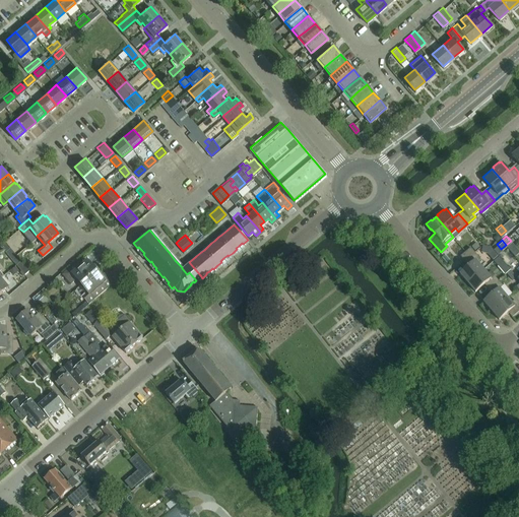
[(463,258),(473,250),(469,245),(459,254),(463,258)]
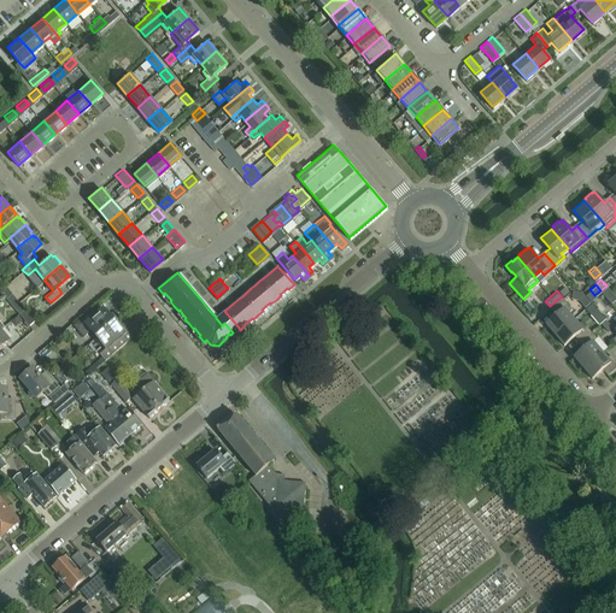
[(553,332),(573,317),(567,310),(570,307),(562,296),(550,306),(555,312),(545,322),(553,332)]
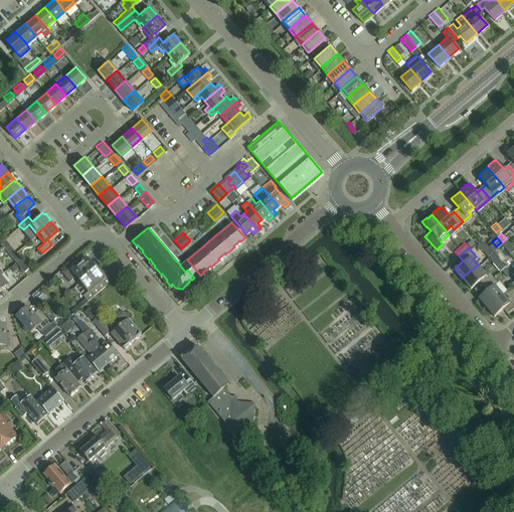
[(95,267),(86,256),(76,264),(72,259),(60,270),(68,279),(74,274),(79,279),(95,267)]
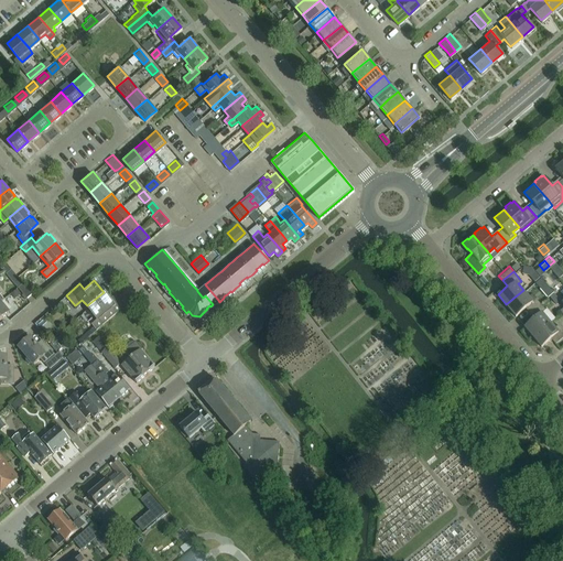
[(25,295),(31,291),(22,281),(17,286),(25,295)]
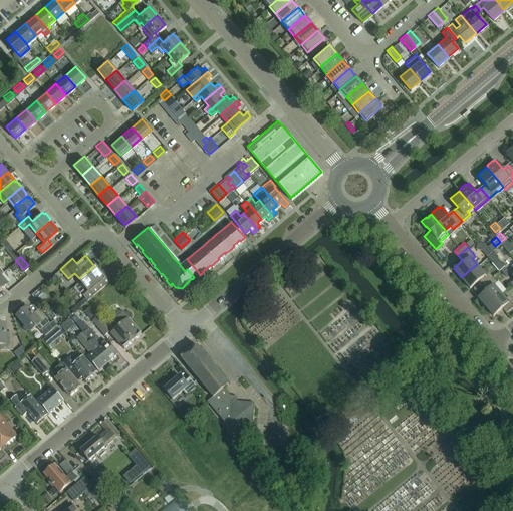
[(13,261),(9,265),(12,270),(17,266),(13,261)]
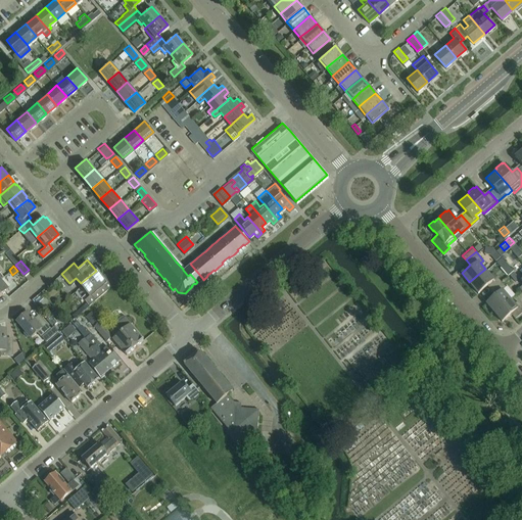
[(492,277),(485,269),(469,282),(477,291),(486,283),(490,288),(501,280),(495,274),(492,277)]
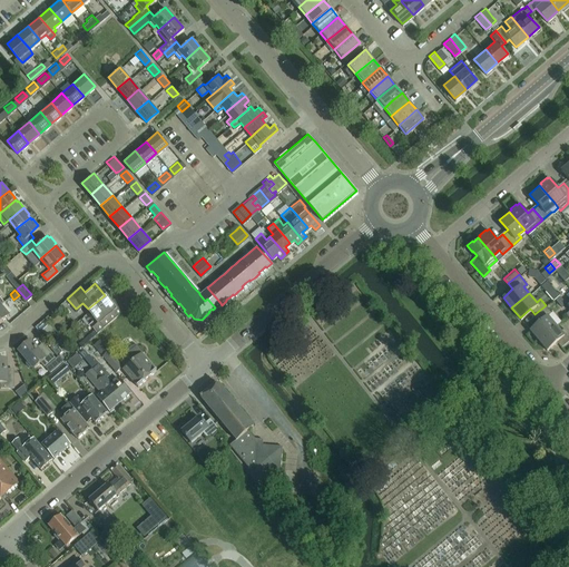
[(109,301),(105,295),(88,309),(97,321),(92,325),(97,331),(123,309),(114,297),(109,301)]
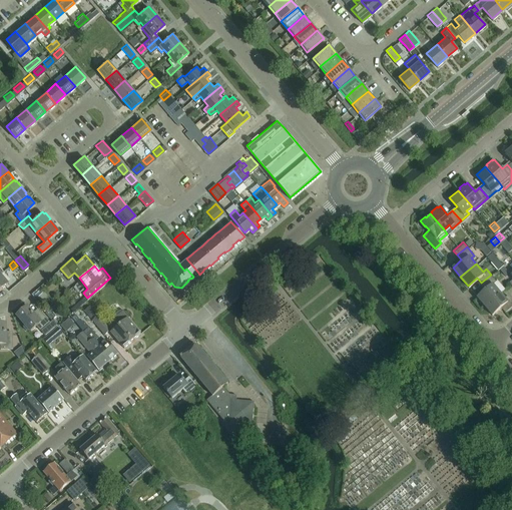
[(483,304),(499,291),(492,283),(495,280),(491,275),(481,283),(485,288),(476,295),(483,304)]
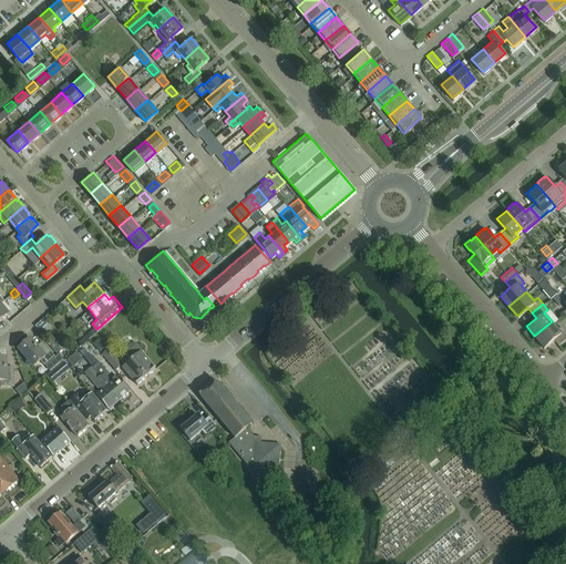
[(557,327),(552,321),(534,336),(543,346),(553,338),(557,344),(565,336),(565,330),(561,325),(557,327)]
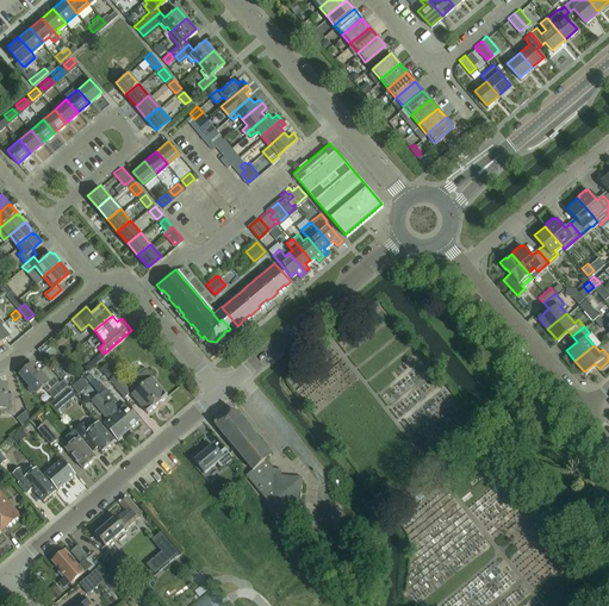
[(19,372),(28,382),(26,383),(26,386),(30,389),(32,389),(33,388),(35,391),(42,385),(45,388),(57,379),(45,367),(39,372),(31,361),(19,372)]
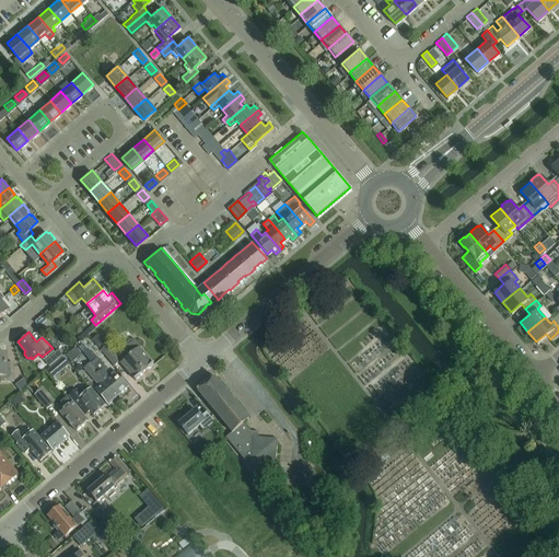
[(99,345),(104,339),(97,332),(91,336),(99,345)]
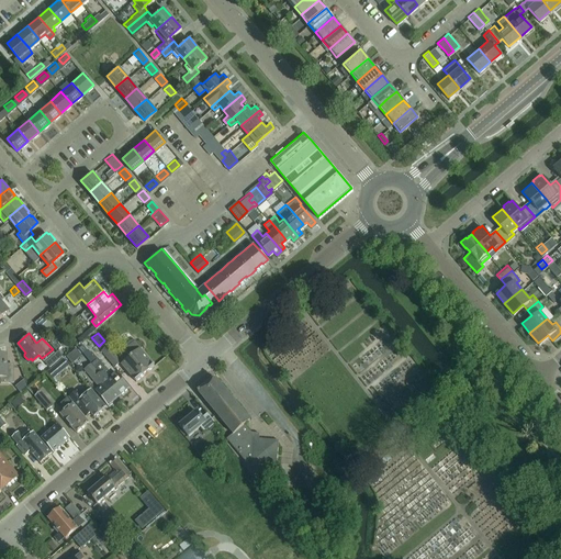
[(135,379),(144,371),(153,364),(139,347),(141,345),(135,338),(132,338),(130,338),(126,341),(125,342),(124,344),(123,345),(123,348),(120,351),(125,358),(121,362),(127,370),(135,379)]
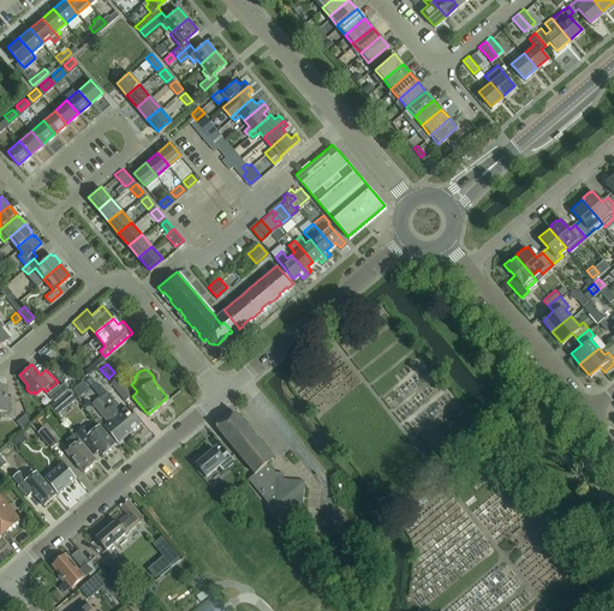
[(124,397),(131,393),(115,375),(109,381),(124,397)]
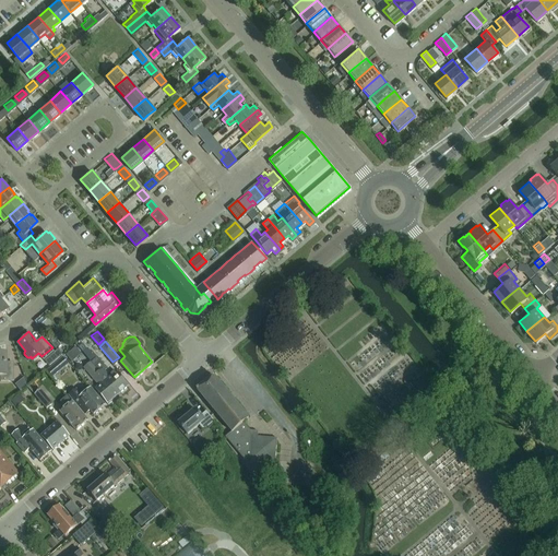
[(6,362),(4,350),(0,349),(0,378),(12,377),(12,362),(6,362)]
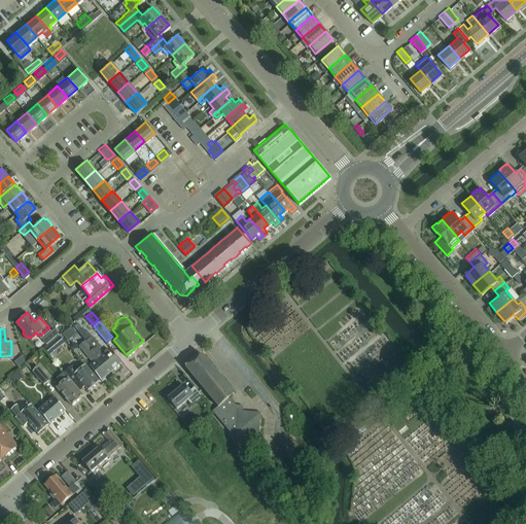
[(108,348),(105,350),(91,334),(84,339),(110,369),(119,361),(108,348)]
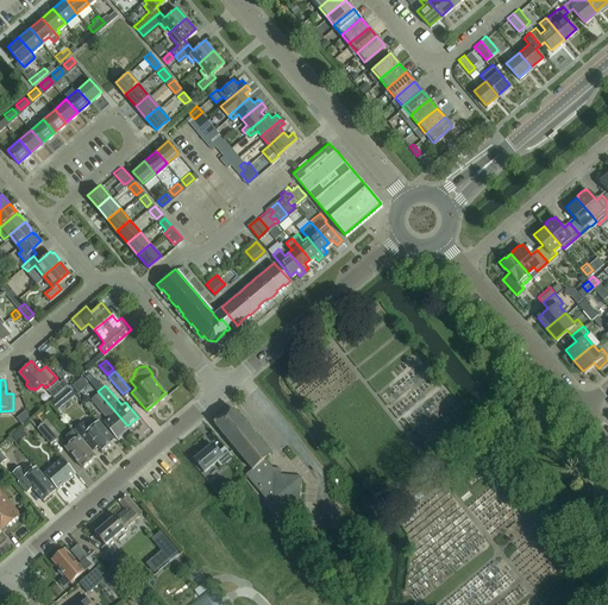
[(116,436),(127,426),(105,399),(96,407),(101,411),(107,417),(104,420),(108,427),(116,436)]
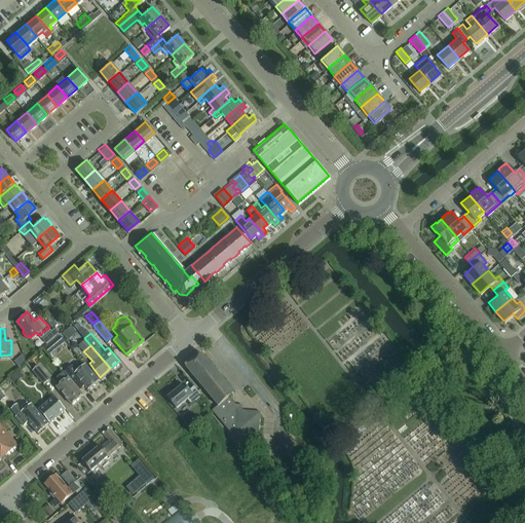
[(258,433),(259,414),(260,409),(241,408),(241,403),(234,402),(228,395),(232,390),(199,349),(184,363),(217,403),(211,408),(228,428),(231,426),(234,427),(234,431),(258,433)]
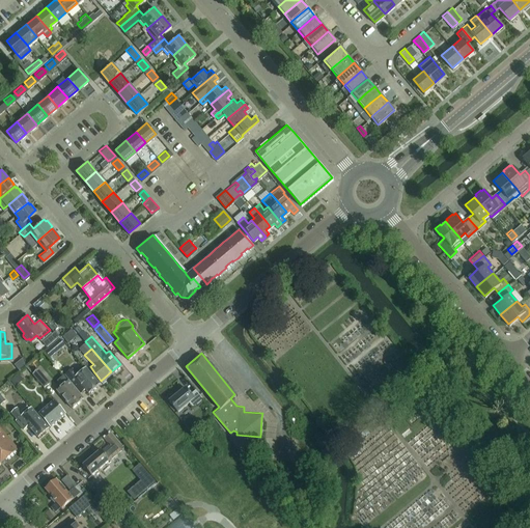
[(19,368),(25,363),(20,357),(12,362),(19,368)]
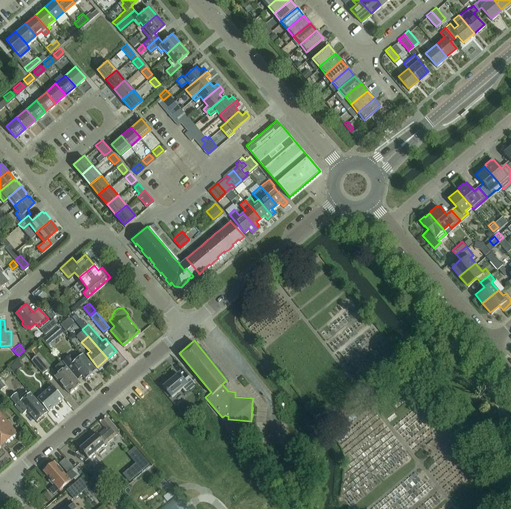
[(41,371),(47,366),(36,353),(30,358),(41,371)]
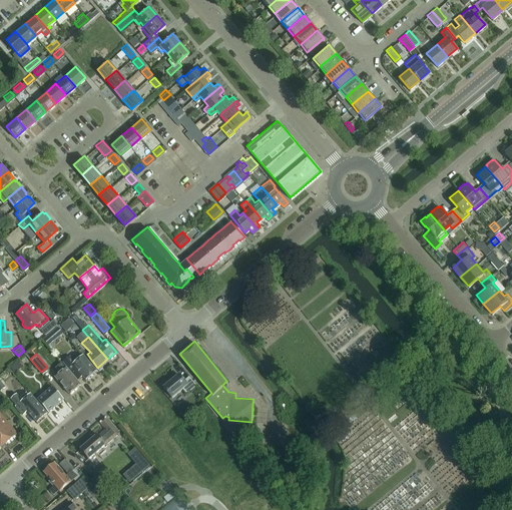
[(95,369),(82,354),(74,360),(69,354),(62,360),(77,378),(81,374),(85,378),(95,369)]
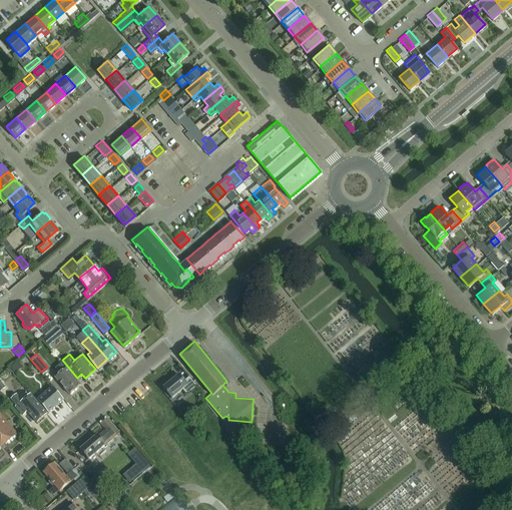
[(79,383),(60,360),(54,365),(59,371),(54,375),(54,378),(56,380),(58,380),(69,392),(79,383)]
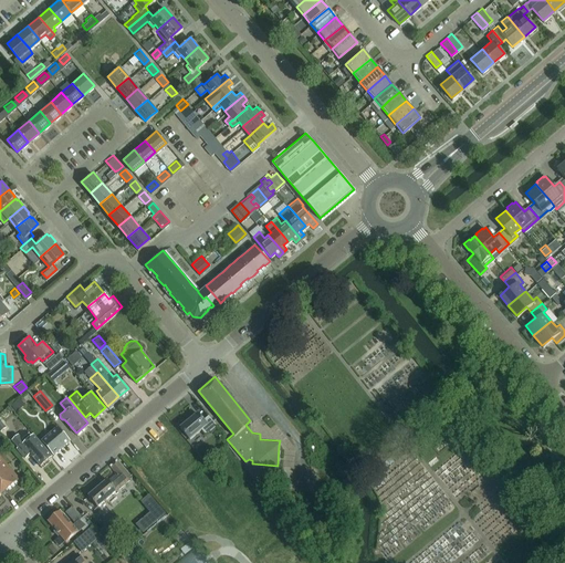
[(202,417),(197,410),(179,425),(188,436),(200,427),(205,433),(216,423),(208,413),(202,417)]
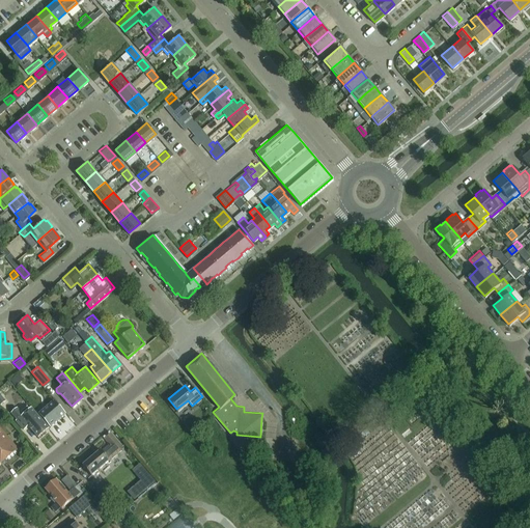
[(50,424),(64,412),(58,404),(53,398),(38,411),(43,416),(50,424)]
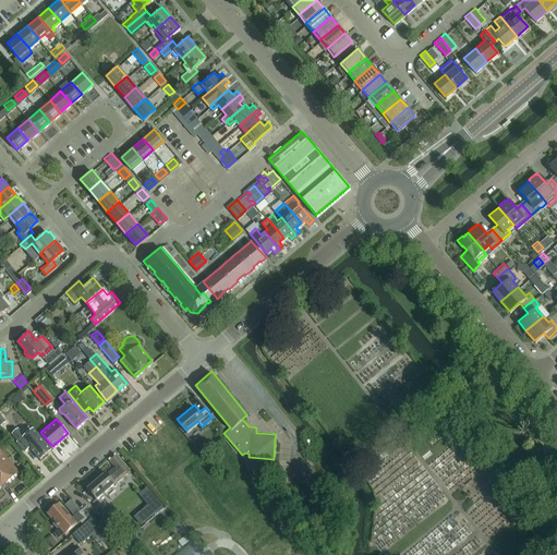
[(31,429),(27,425),(21,431),(17,426),(11,432),(16,438),(15,439),(23,448),(28,444),(39,457),(50,448),(43,439),(33,427),(31,429)]
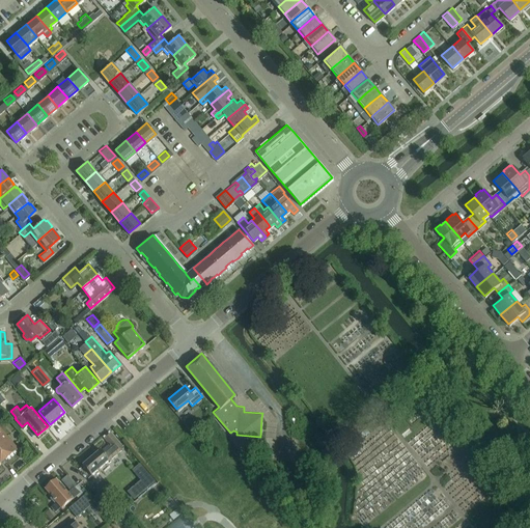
[(0,461),(17,447),(0,425),(0,461)]
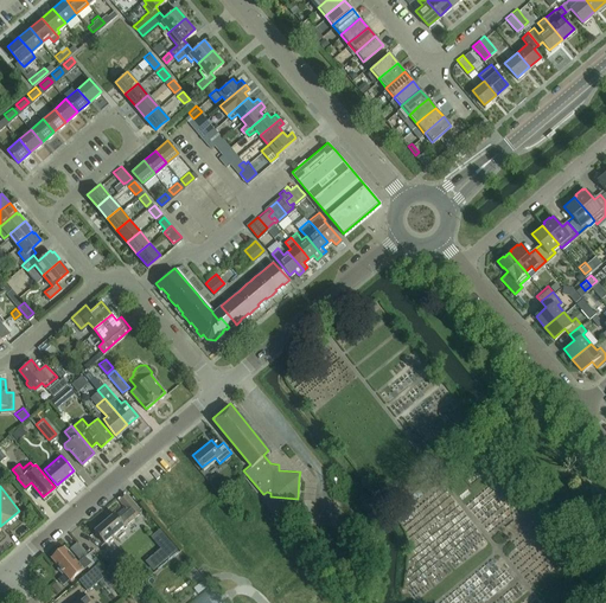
[(114,511),(93,530),(103,540),(125,523),(141,510),(138,506),(132,499),(123,489),(116,496),(123,505),(115,512),(114,511)]
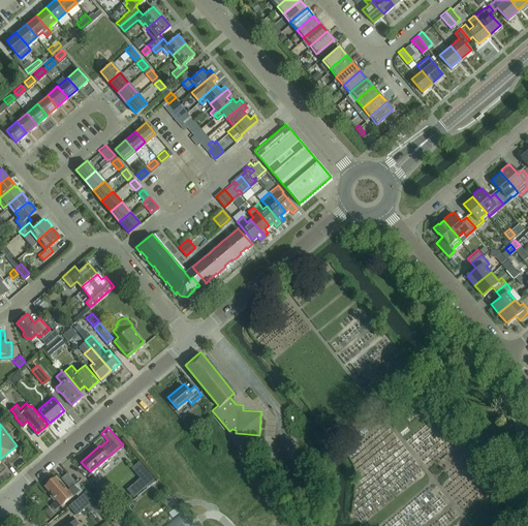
[(309,460),(310,452),(299,451),(298,459),(309,460)]
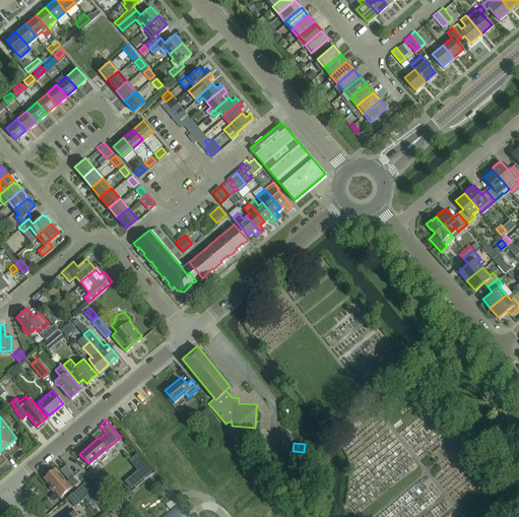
[(137,468),(125,478),(131,486),(150,469),(136,453),(129,458),(137,468)]
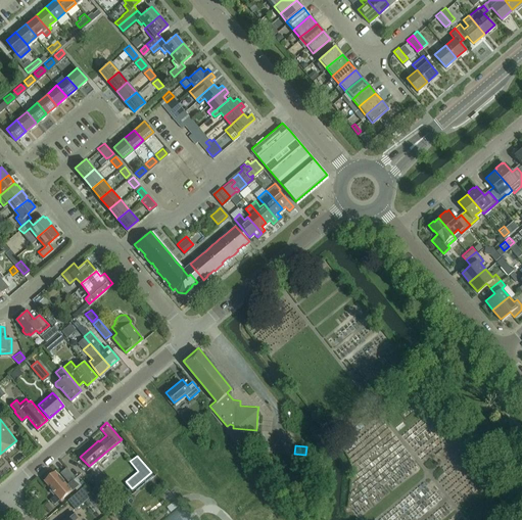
[(54,491),(59,498),(77,483),(73,478),(75,476),(65,466),(59,471),(68,481),(65,483),(54,469),(50,473),(47,472),(44,475),(44,478),(43,479),(50,486),(48,488),(52,493),(54,491)]
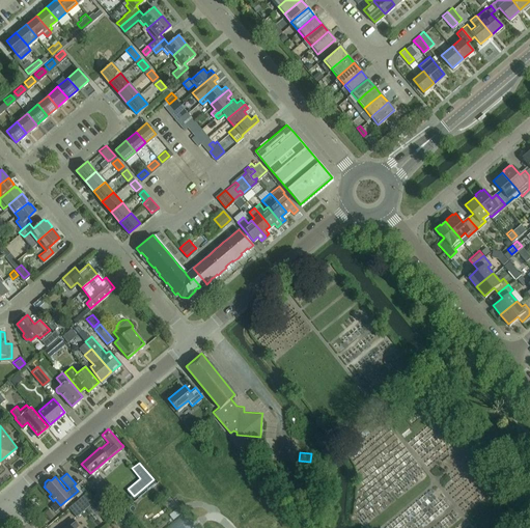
[(76,515),(92,501),(84,492),(67,506),(76,515)]
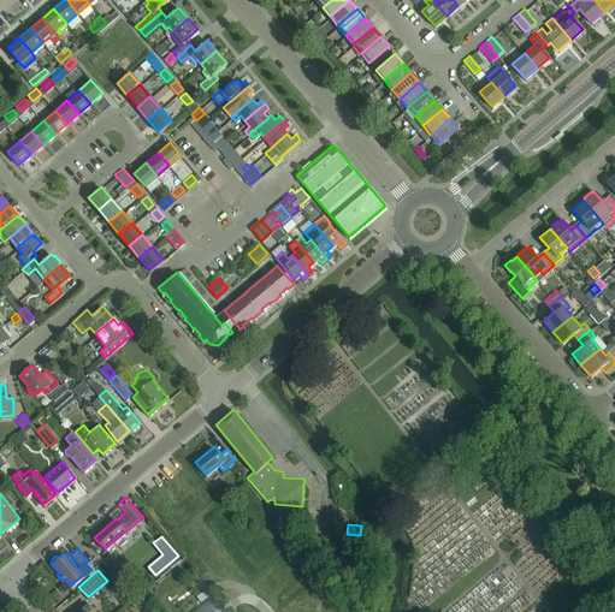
[(83,611),(89,607),(83,600),(77,605),(78,606),(70,611),(83,611)]
